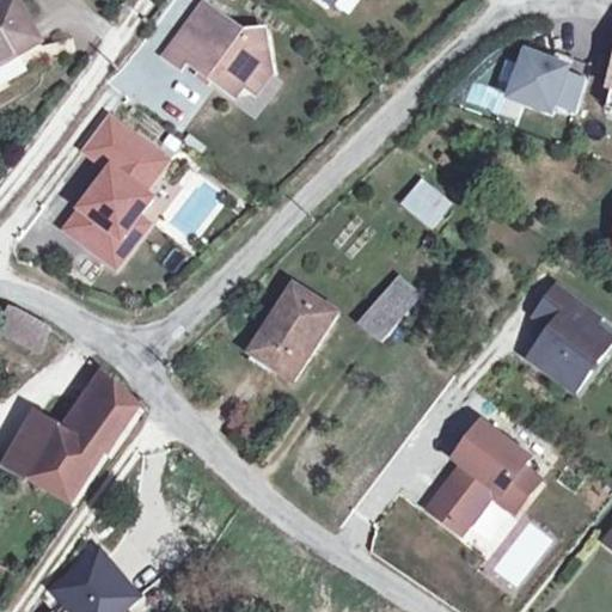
[(17,0),(0,8),(0,63),(41,41),(17,0)]
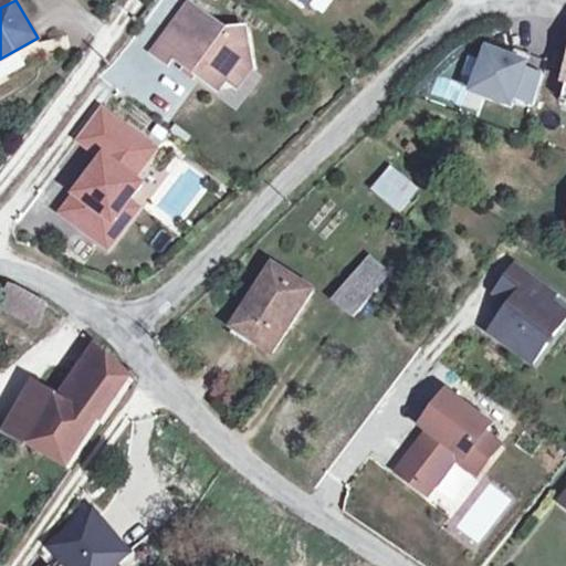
[(189,6),(173,28),(186,38),(202,16),(189,6)]
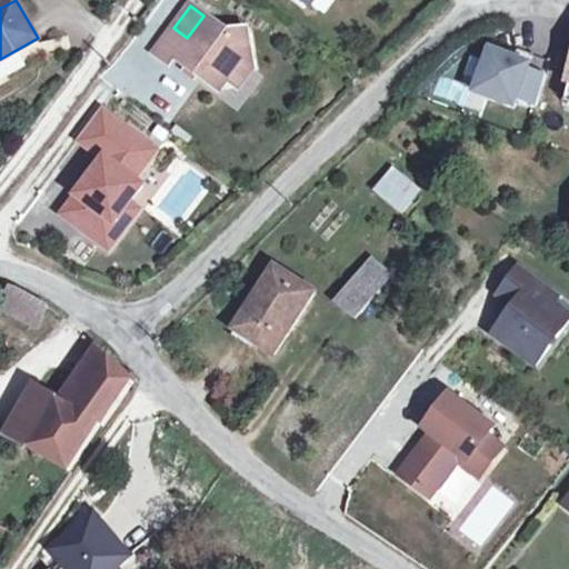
[(187,38),(173,28),(153,55),(168,66),(173,58),(218,91),(227,79),(232,71),(251,69),(246,30),(227,33),(203,16),(187,38)]
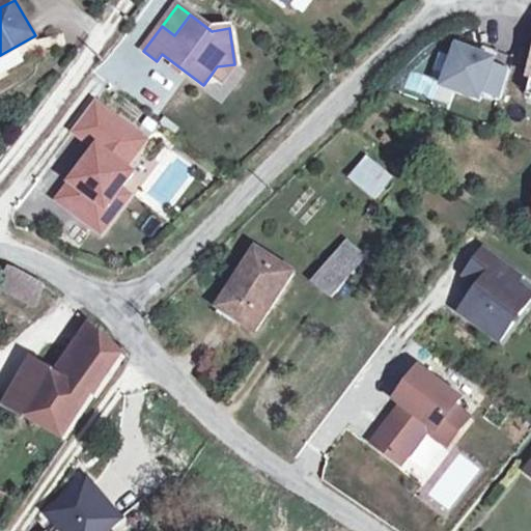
[(495,61),(459,48),(446,86),(480,99),(495,61)]
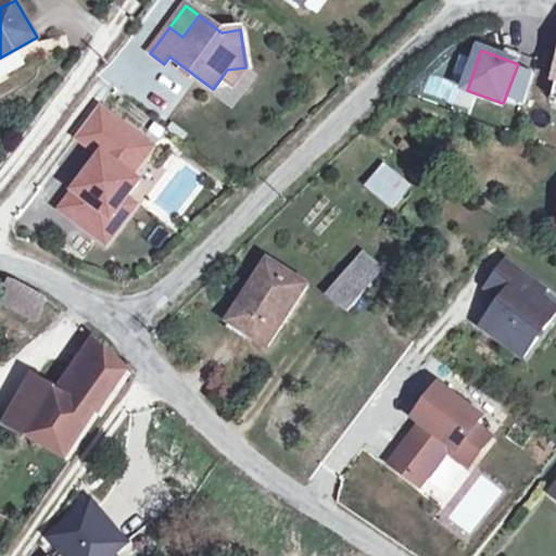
[(458,66),(444,53),(415,87),(428,100),(458,66)]
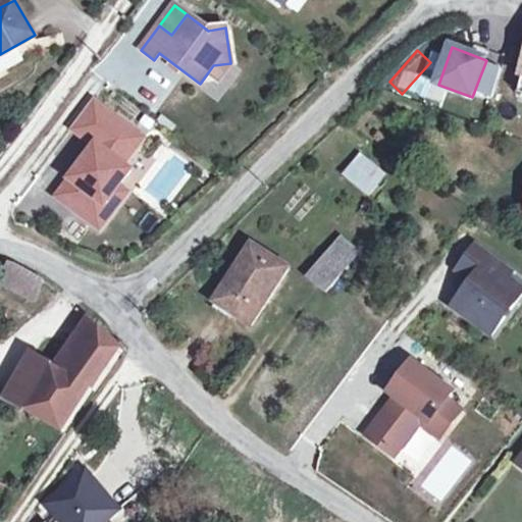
[(213,65),(208,72),(217,81),(230,63),(213,65)]
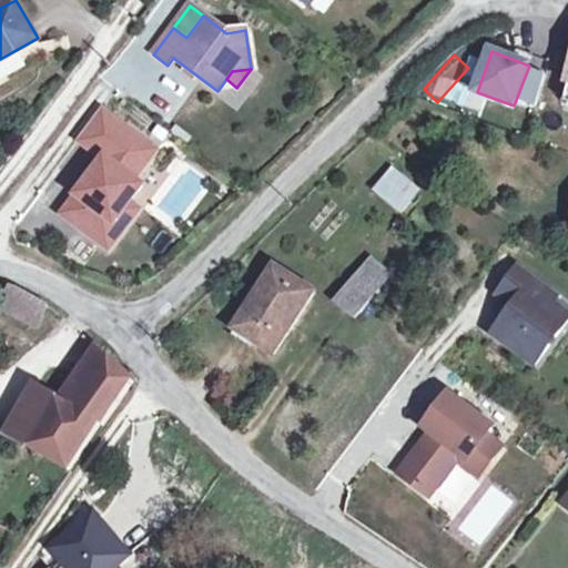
[(132,180),(154,151),(99,109),(77,139),(103,159),(61,214),(99,243),(129,203),(141,185),(132,180)]
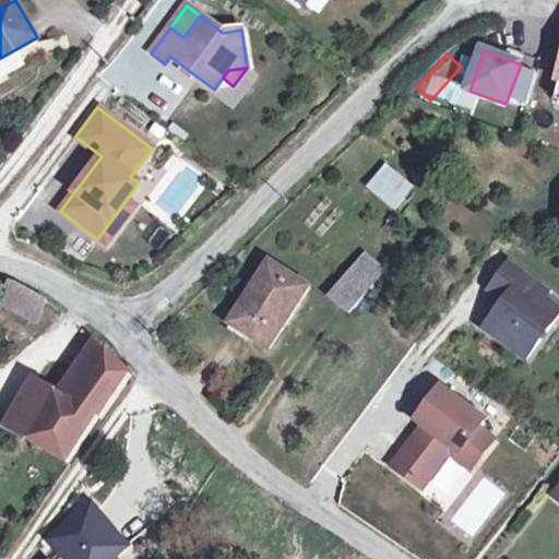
[(387,162),(360,139),(341,161),(368,183),(387,162)]
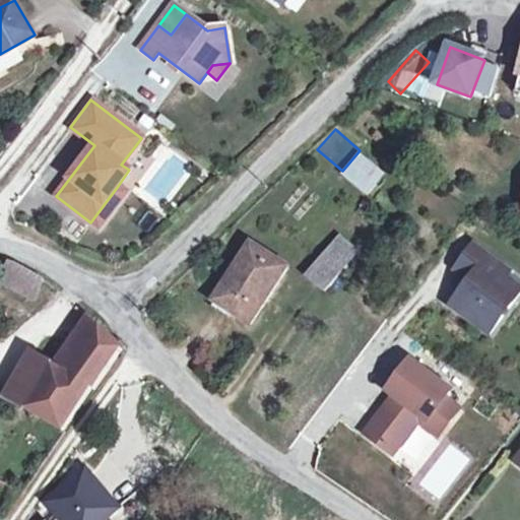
[(382,175),(358,156),(343,174),(368,194),(382,175)]
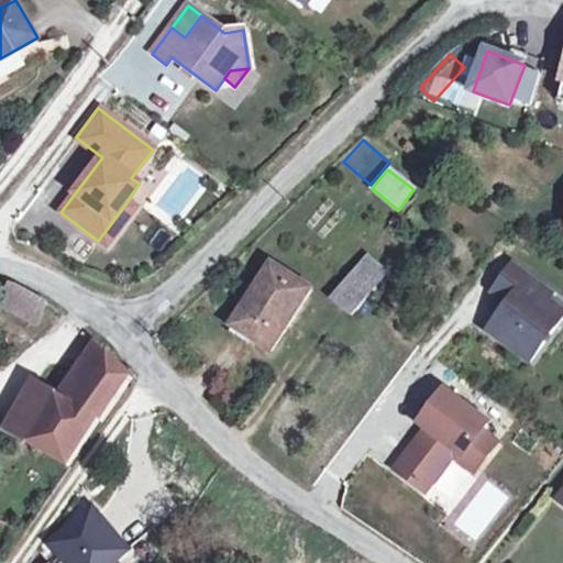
[(136,208),(128,201),(98,241),(107,247),(136,208)]
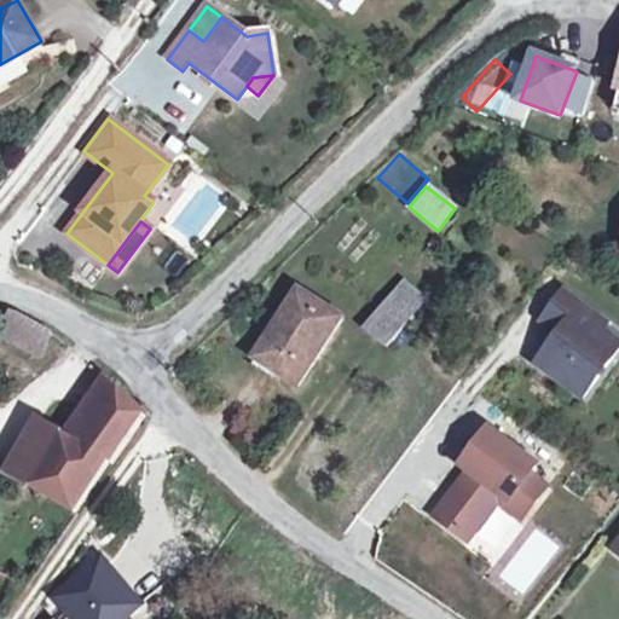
[(428,298),(405,278),(363,330),(387,350),(428,298)]
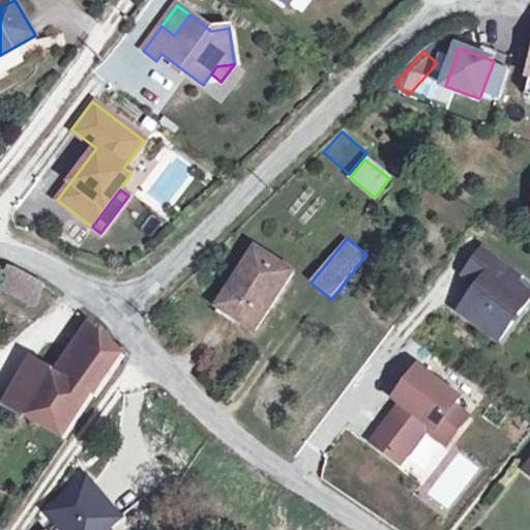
[(294,273),(256,248),(217,307),(256,332),(294,273)]
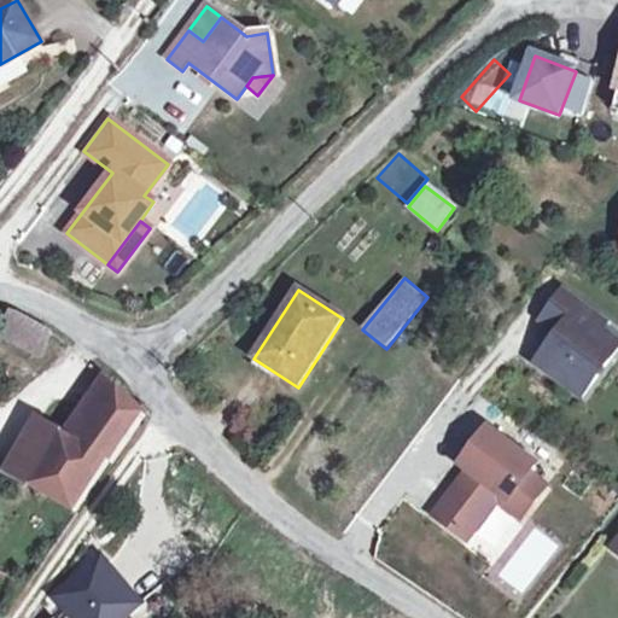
[(604,365),(606,366),(617,349),(617,339),(604,328),(607,324),(565,291),(544,320),(561,332),(538,363),(583,396),(600,374),(598,373),(604,365)]
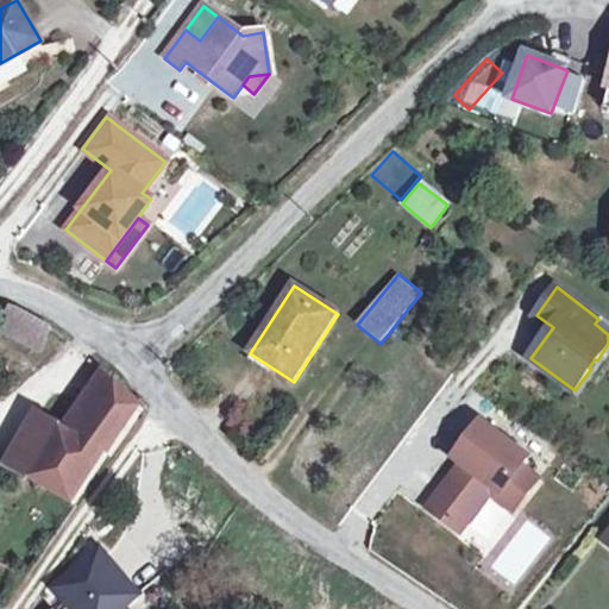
[(104,371),(64,426),(108,453),(112,456),(143,409),(104,371)]
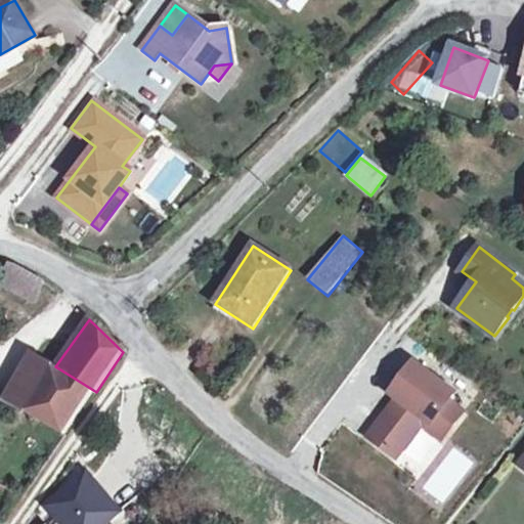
[(4,400),(27,412),(55,366),(33,353),(4,400)]
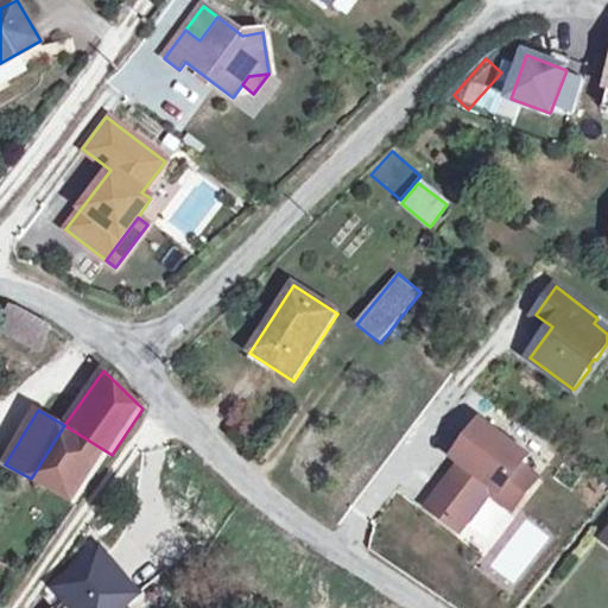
[(428,506),(460,530),(489,489),(513,507),(537,476),(520,464),(526,456),(480,420),(462,444),(470,450),(462,461),(428,506)]
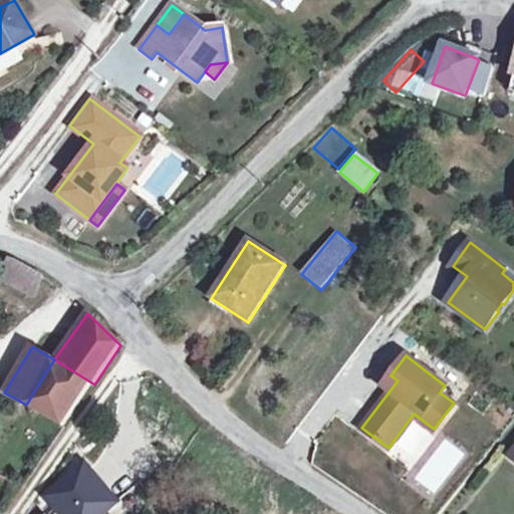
[(91,382),(54,359),(26,405),(63,425),(91,382)]
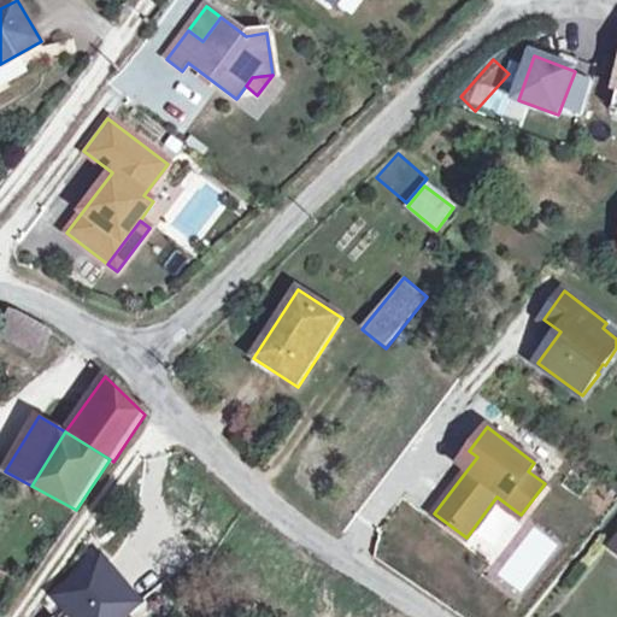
[(477,457),(469,451),(462,462),(469,468),(477,457)]
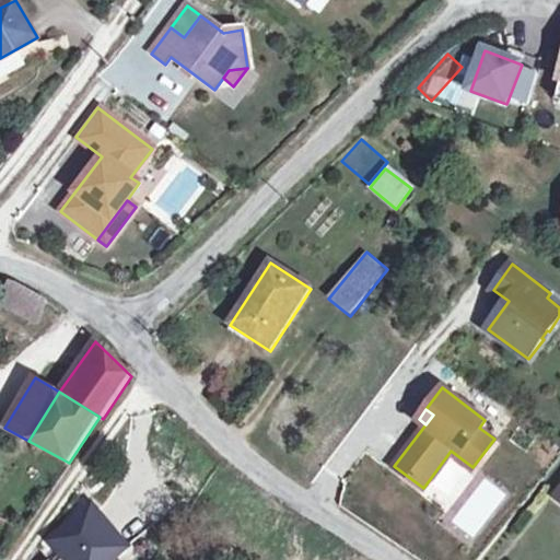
[(111,559),(127,547),(92,505),(49,540),(65,559),(63,559),(111,559)]
